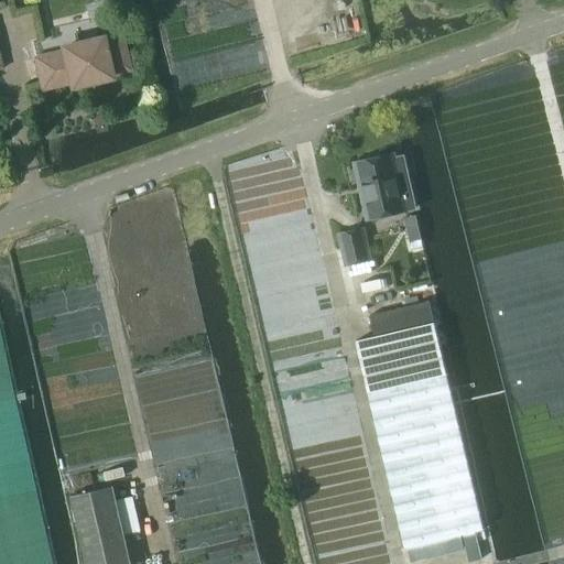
[(126,0),(104,0),(106,9),(128,4),(126,0)]
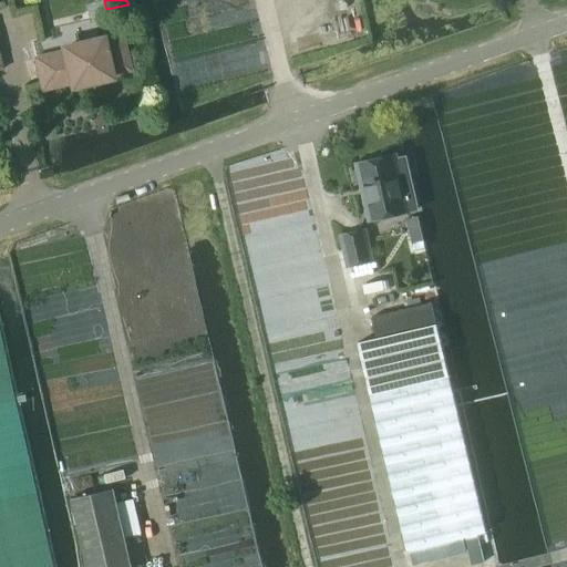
[(110,78),(109,73),(126,69),(120,40),(102,44),(101,40),(63,49),(64,53),(35,60),(42,89),(71,82),(72,86),(110,78)]
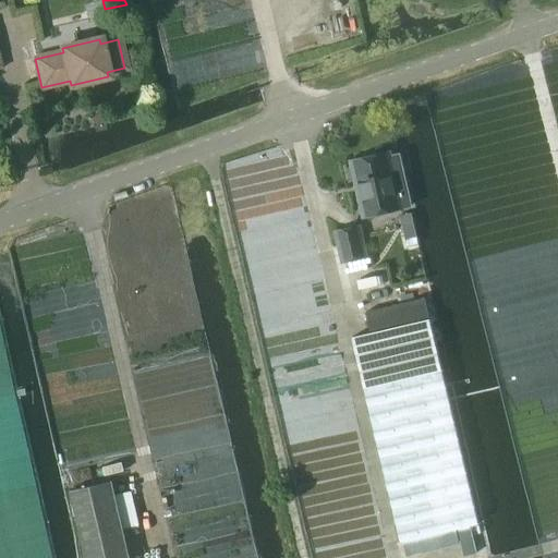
[(378,156),(373,153),(364,155),(362,159),(355,161),(362,191),(358,193),(363,217),(383,213),(401,208),(389,154),(378,156)]
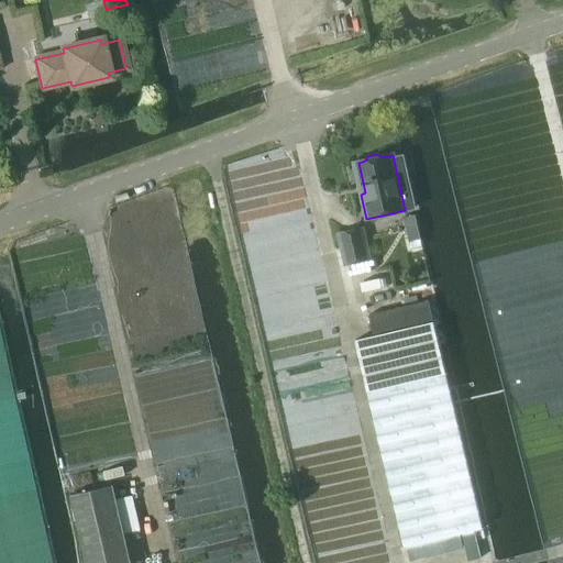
[(339,234),(345,265),(370,260),(362,230),(339,234)]
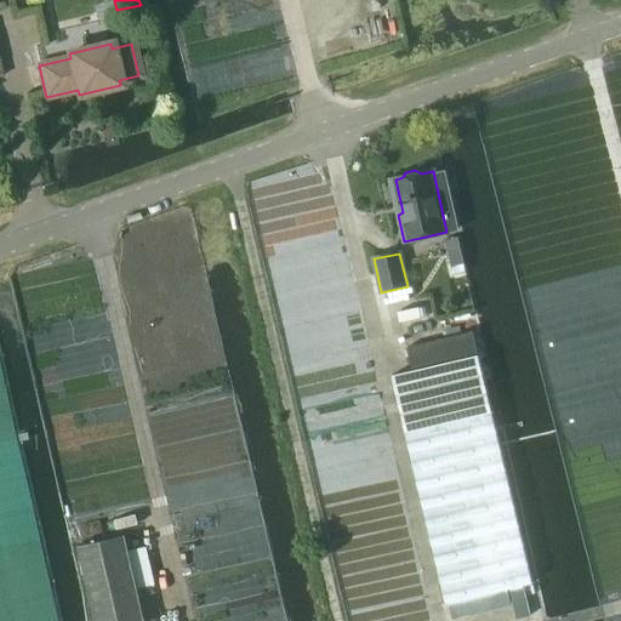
[(451,266),(453,275),(466,273),(463,263),(451,266)]
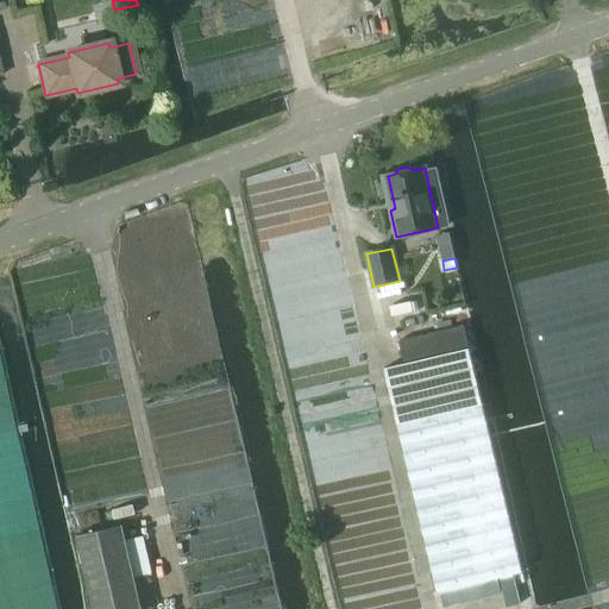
[(406,364),(383,369),(397,426),(483,406),(464,326),(400,341),(406,364)]
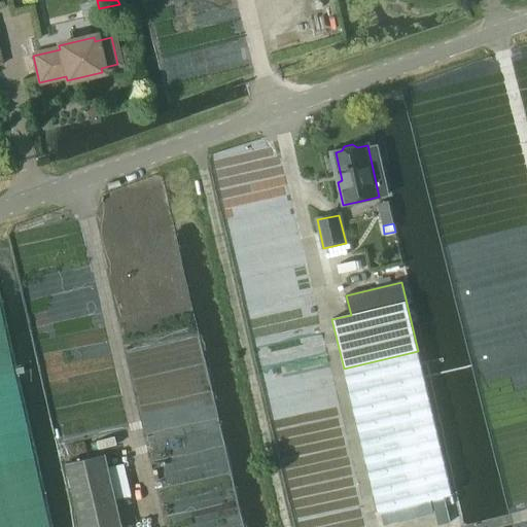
[(418,351),(344,369),(378,514),(452,495),(418,351)]
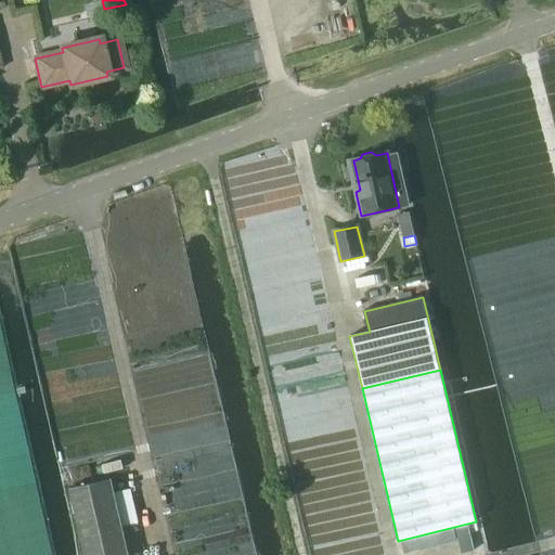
[(127,554),(111,479),(68,489),(84,554),(127,554)]
